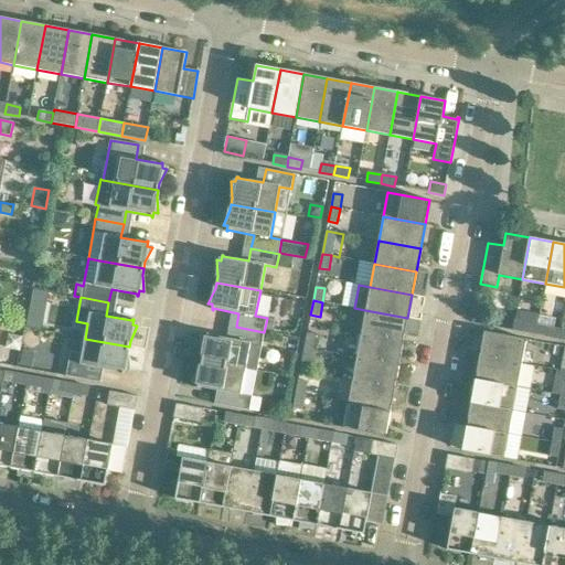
[(361,333),(403,342),(407,318),(365,310),(361,333)]
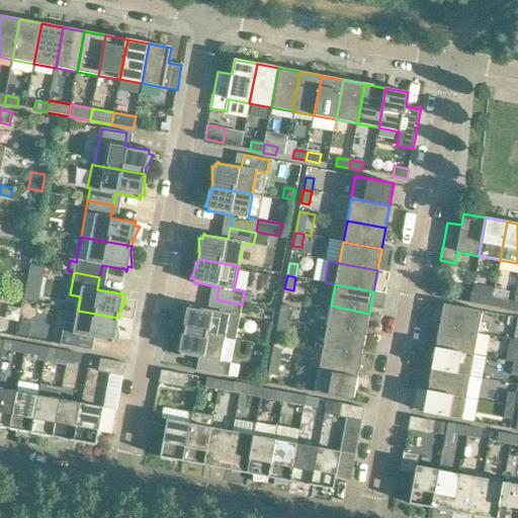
[(25,287),(24,298),(34,299),(36,289),(25,287)]
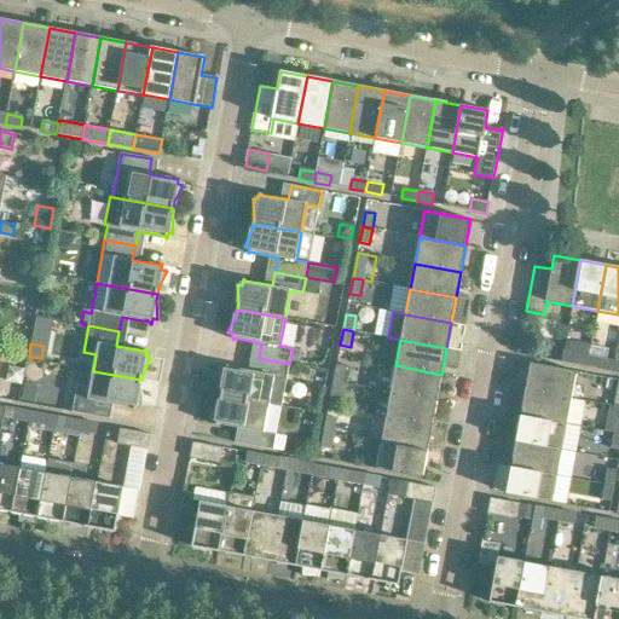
[(572,364),(588,366),(589,357),(573,353),(572,364)]
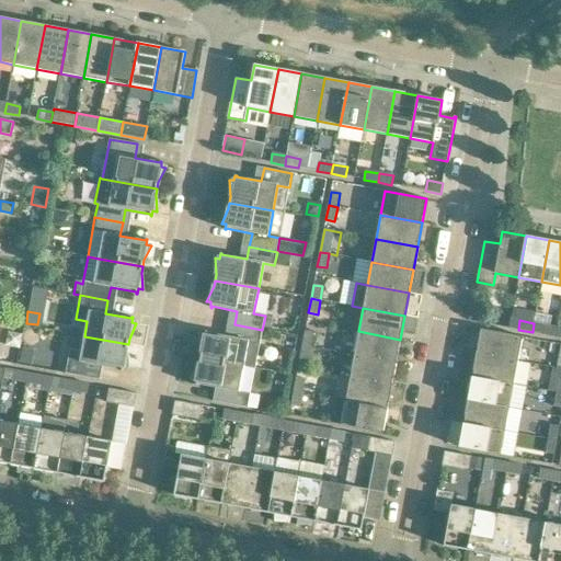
[(534,323),(533,332),(546,335),(548,325),(534,323)]
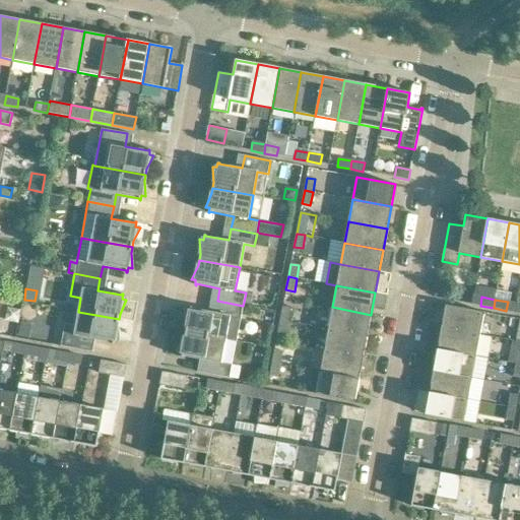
[(0,301),(0,303),(0,321),(19,324),(22,305),(0,301)]
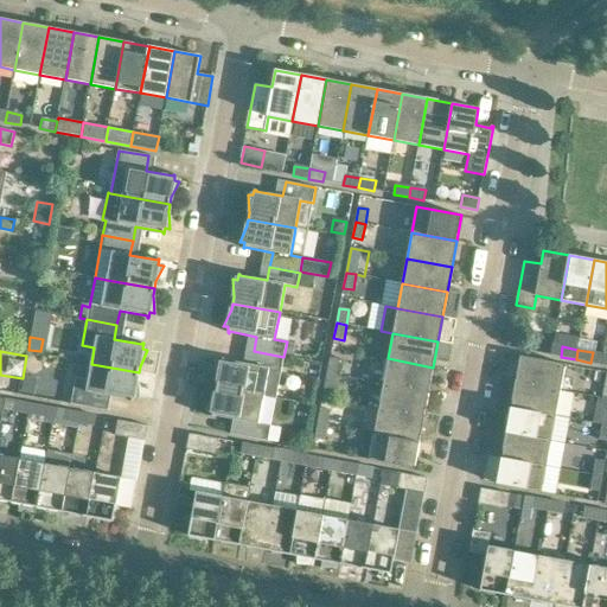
[(218,379),(216,387),(263,396),(267,379),(279,382),(283,357),(254,351),(251,365),(224,359),(224,358),(223,358),(222,364),(217,363),(218,379)]
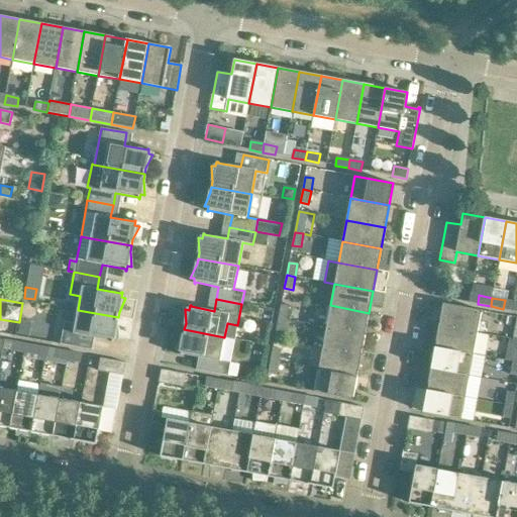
[(443,304),(438,325),(477,332),(481,311),(443,304)]
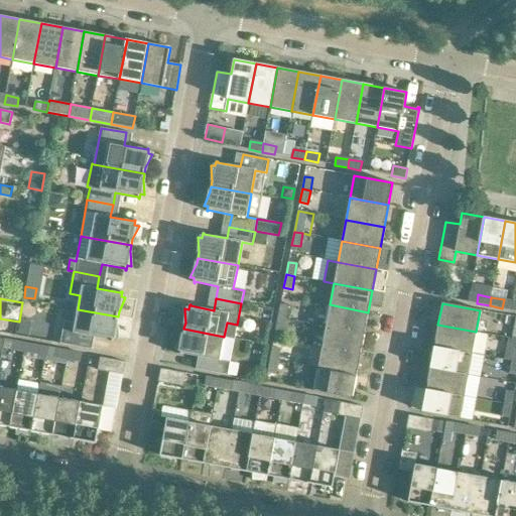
[(278,317),(286,318),(289,305),(280,304),(278,317)]
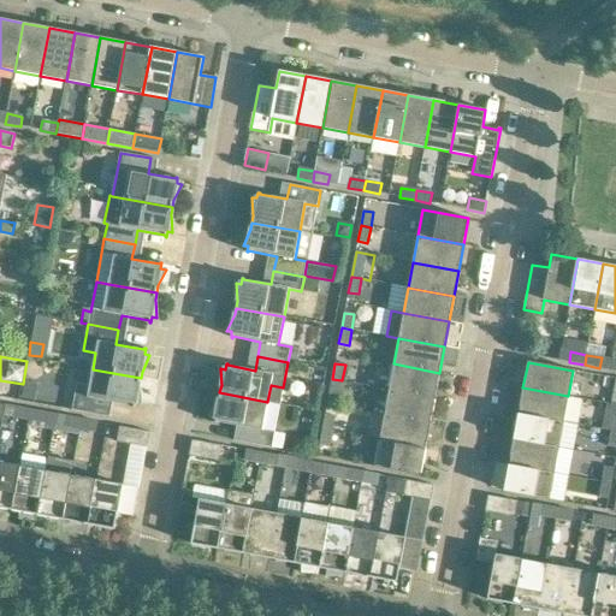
[(434,398),(439,373),(394,363),(389,390),(434,398)]
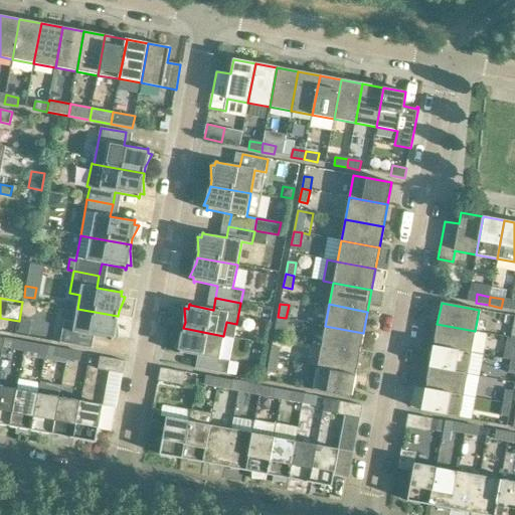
[(116,322),(118,316),(77,309),(74,323),(64,321),(60,343),(86,347),(88,335),(112,339),(111,341),(113,341),(113,336),(118,337),(116,322)]
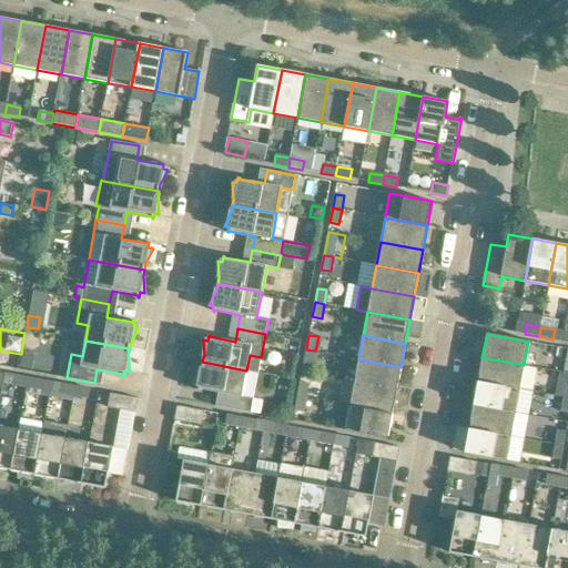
[(306,350),(304,363),(313,365),(315,351),(306,350)]
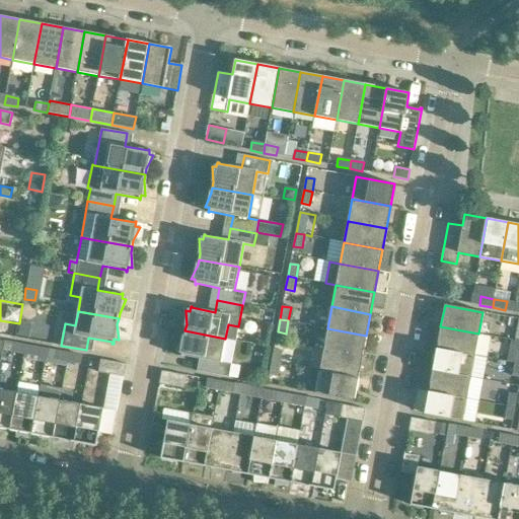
[(20,322),(17,336),(28,338),(31,324),(20,322)]
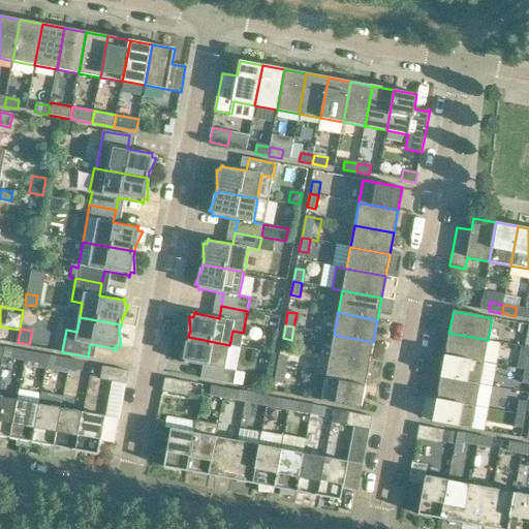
[(484,363),(488,340),(448,333),(444,355),(484,363)]
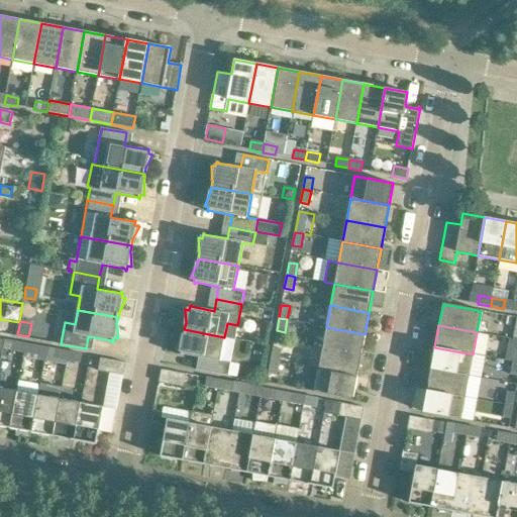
[(322,348),(360,355),(365,334),(326,327),(322,348)]
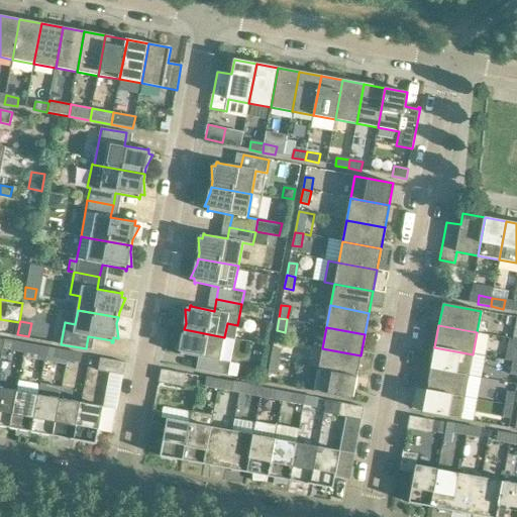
[(220,360),(224,337),(184,329),(183,335),(177,349),(181,350),(180,355),(182,355),(182,354),(205,358),(203,371),(237,378),(239,365),(220,360)]
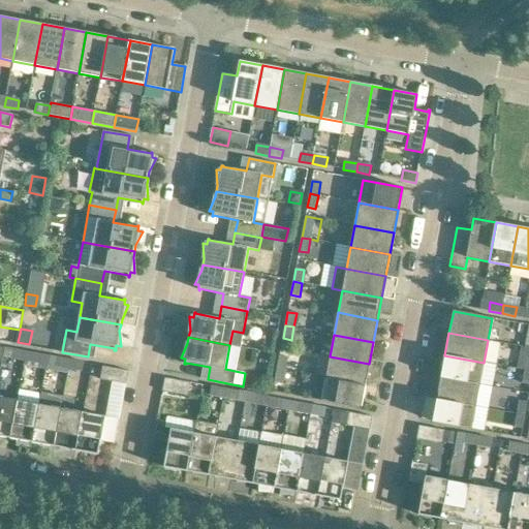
[(11,359),(25,361),(26,352),(12,349),(11,359)]
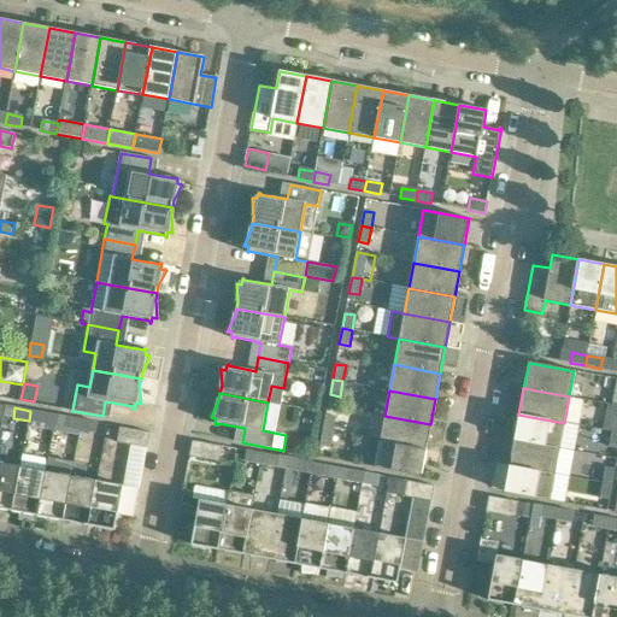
[(29,421),(28,427),(53,432),(54,425),(56,415),(30,411),(29,421)]
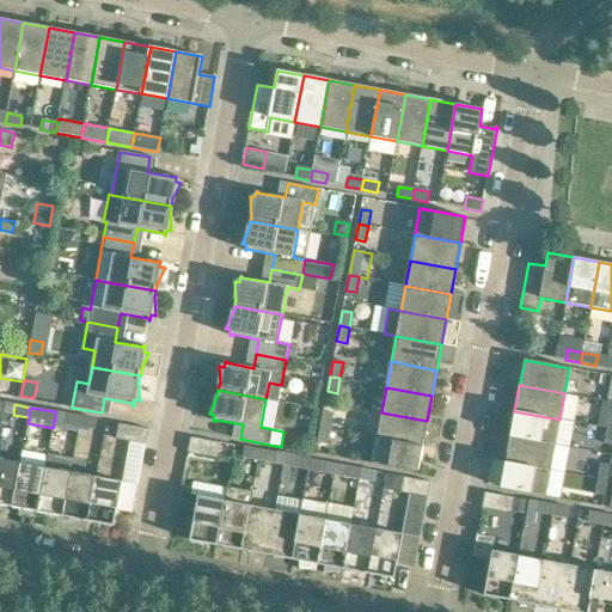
[(320,427),(330,429),(334,414),(323,411),(320,427)]
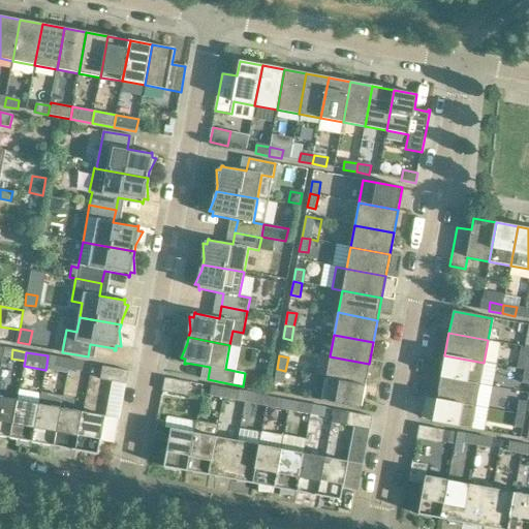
[(480,384),(484,363),(444,355),(441,377),(480,384)]
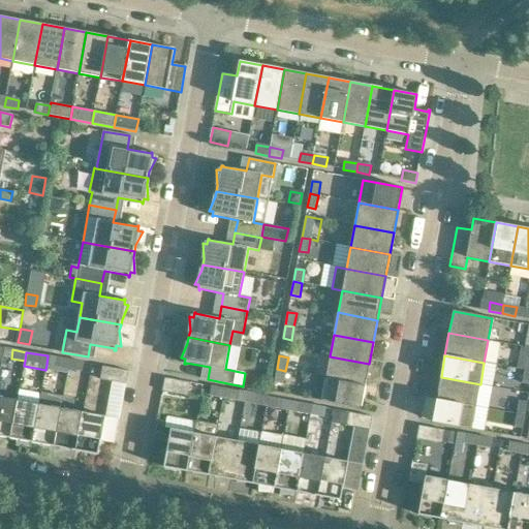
[(365,385),(369,364),(330,356),(327,378),(365,385)]
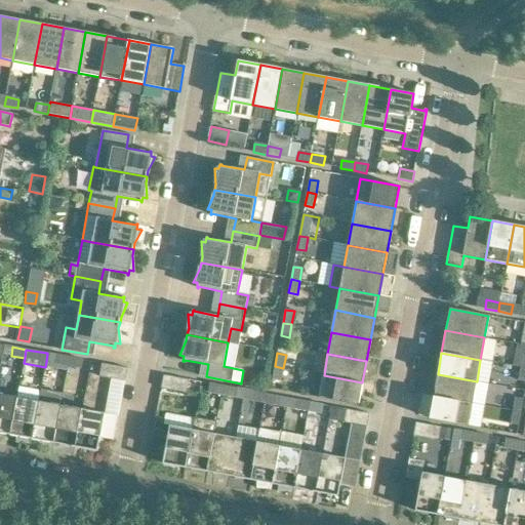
[(54,364),(68,366),(70,357),(56,355),(54,364)]
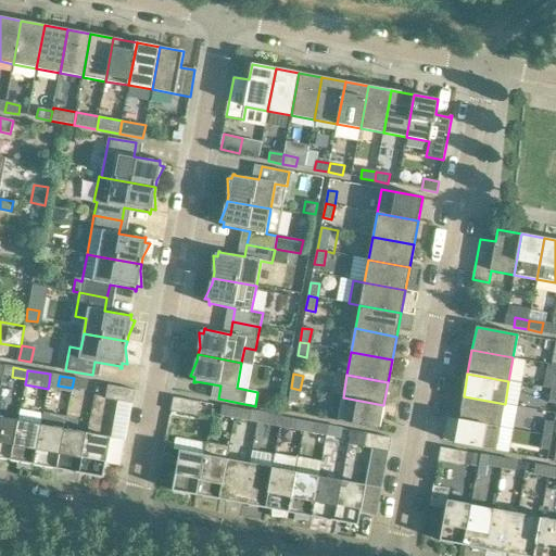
[(86,390),(88,381),(74,378),(72,388),(86,390)]
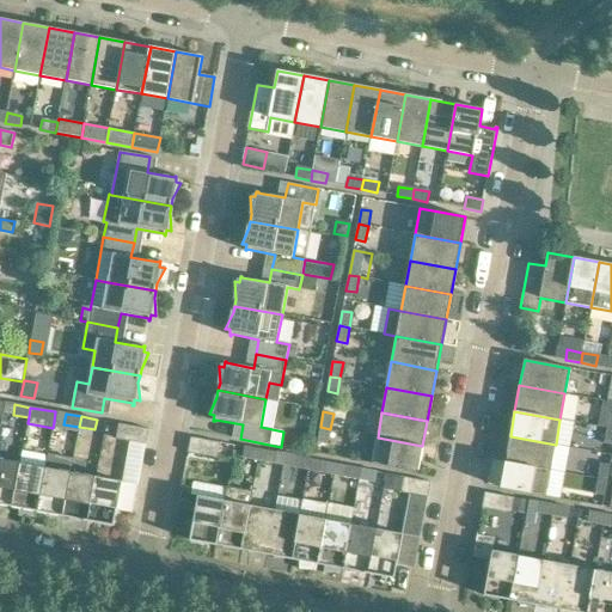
[(116,439),(146,445),(148,429),(118,423),(116,439)]
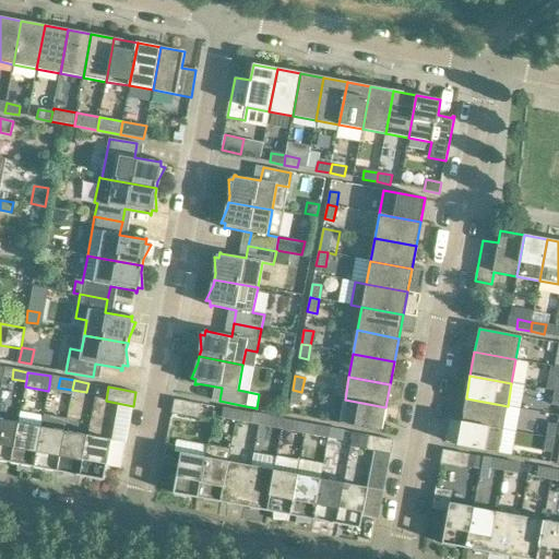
[(293,390),(290,404),(299,406),(301,392),(293,390)]
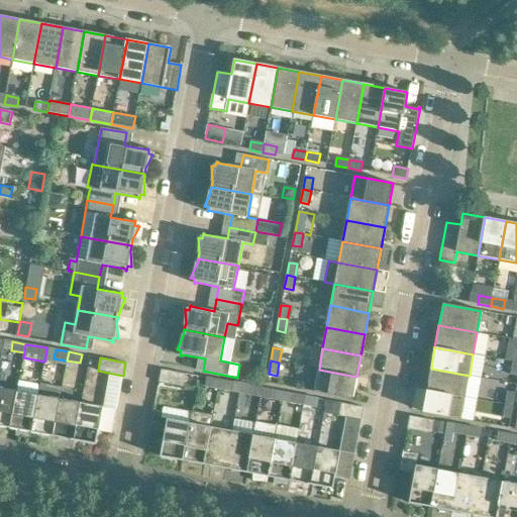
[(466,397),(470,376),(431,369),(427,390),(466,397)]
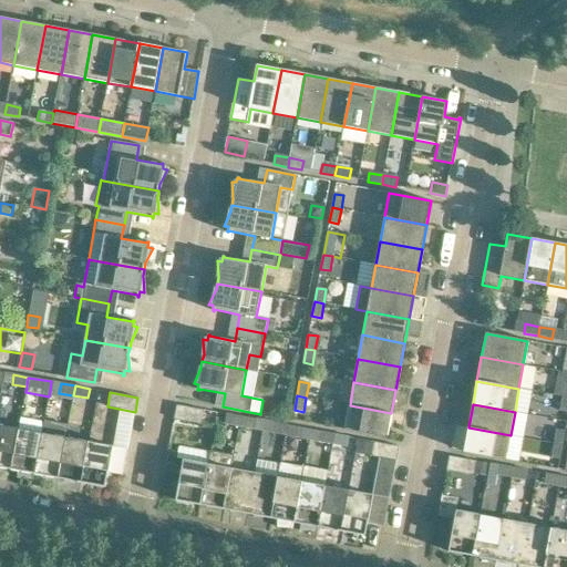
[(204,410),(177,405),(174,420),(202,424),(204,410)]
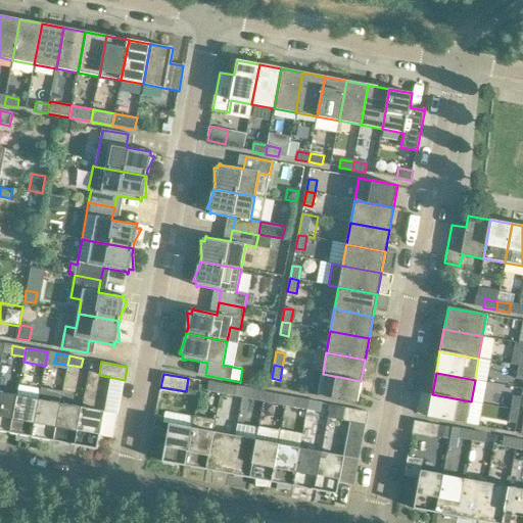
[(323,374),(318,396),(357,403),(361,381),(323,374)]
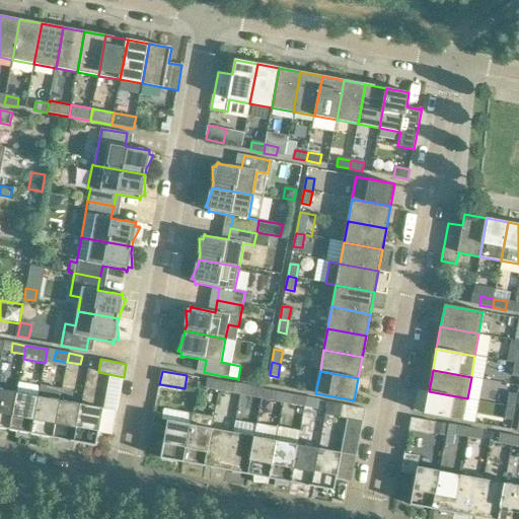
[(219,390),(220,382),(207,379),(206,388),(219,390)]
